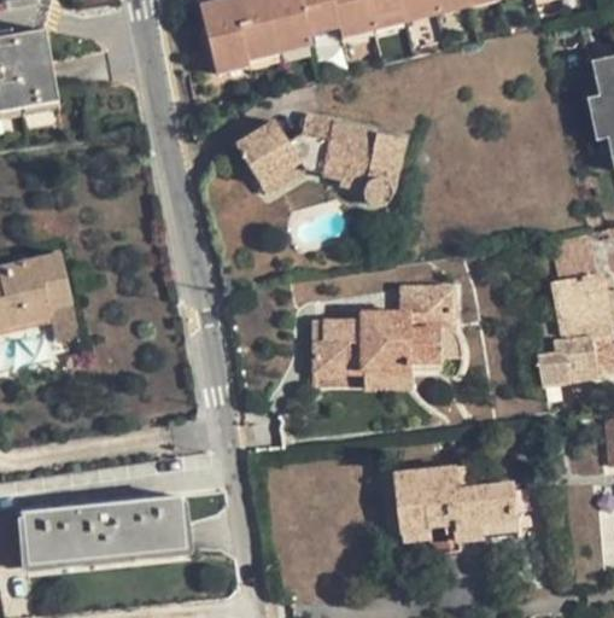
[(211,0),(192,5),(193,12),(215,7),(212,0),(211,0)]
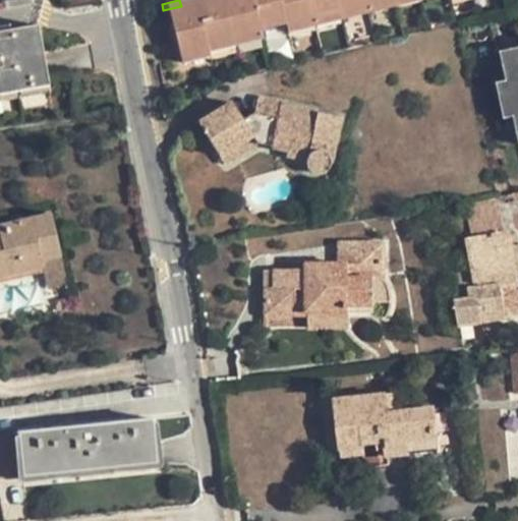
[(163,10),(173,56),(202,50),(200,43),(189,0),(179,0),(181,6),(163,10)]
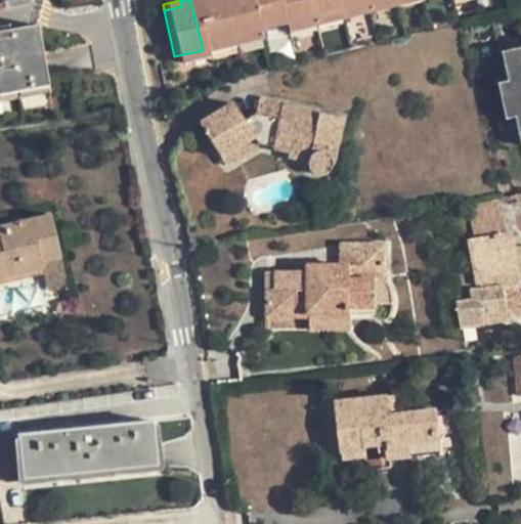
[(200,0),(190,0),(202,43),(227,37),(218,0),(209,0),(201,2),(200,0)]
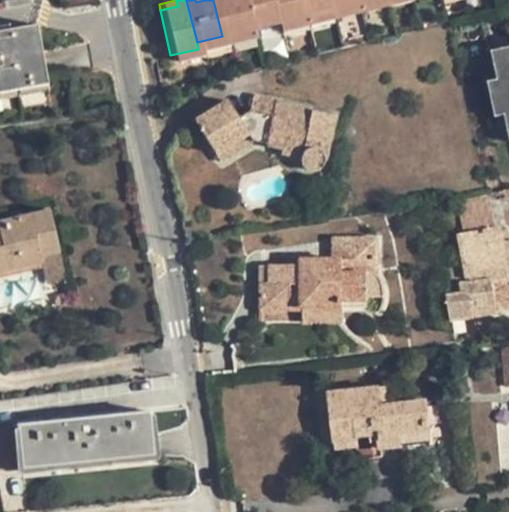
[(213,0),(222,36),(249,29),(243,0),(213,0)]
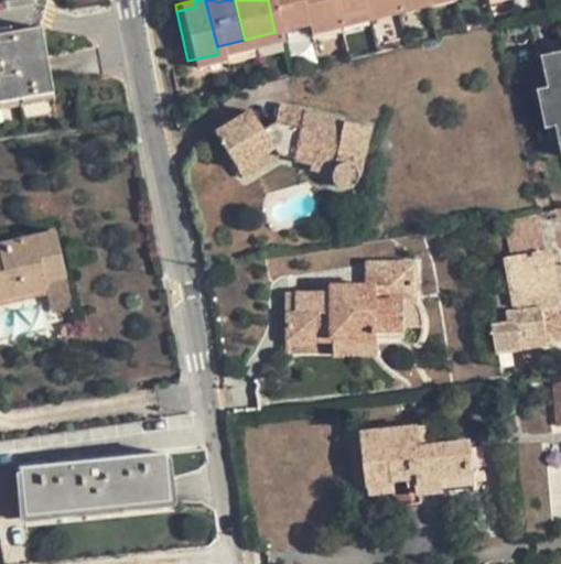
[(268,0),(274,32),(302,25),(295,0),(268,0)]
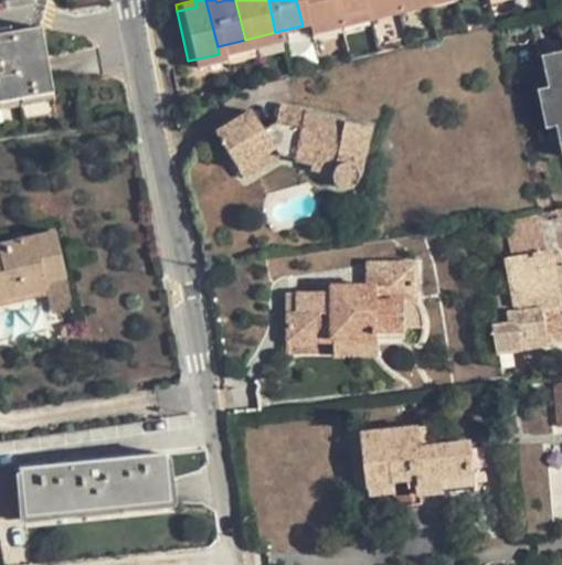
[(296,0),(303,25),(330,19),(325,0),(296,0)]
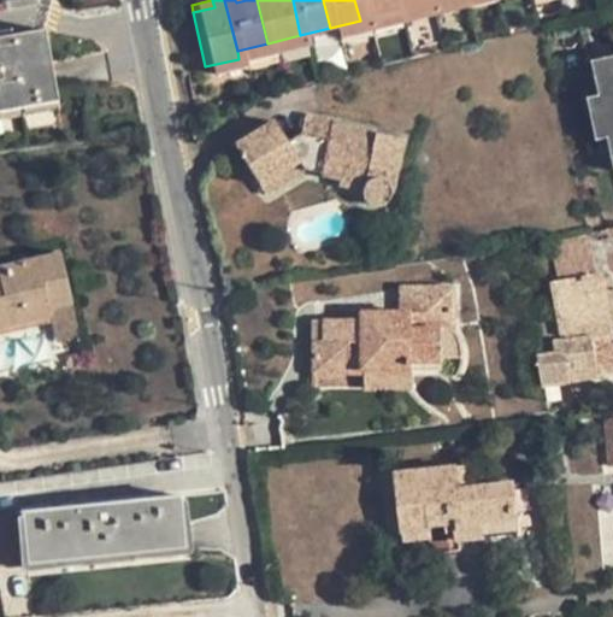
[(354,0),(360,21),(394,11),(390,0),(354,0)]
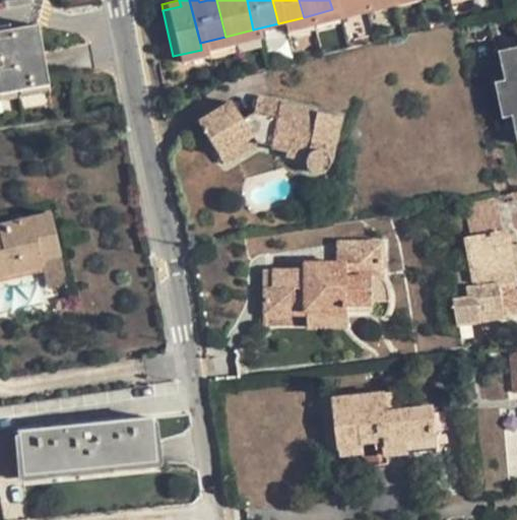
[(329,0),(332,9),(358,3),(357,0),(329,0)]
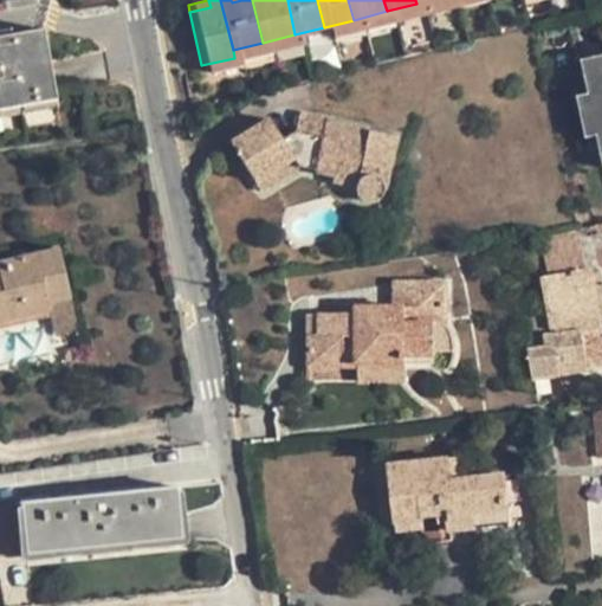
[(419,13),(451,5),(448,0),(434,0),(416,4),(419,13)]
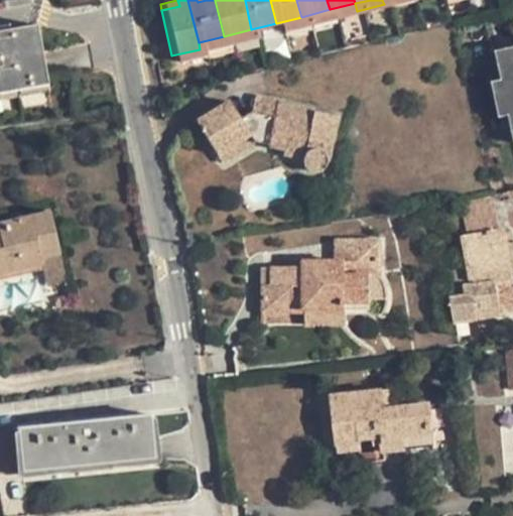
[(332,17),(357,11),(355,3),(330,9),(332,17)]
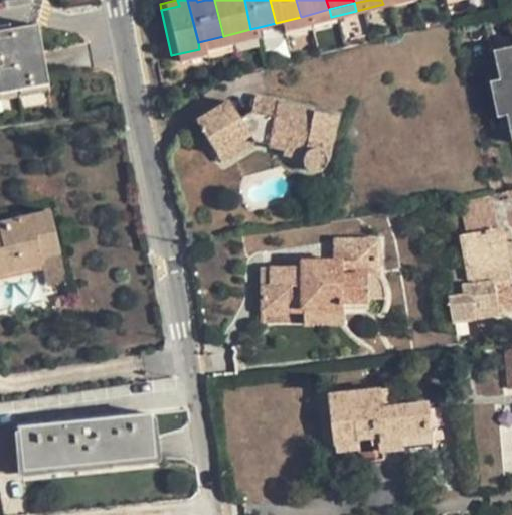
[(303,24),(331,17),(329,9),(301,17),(303,24)]
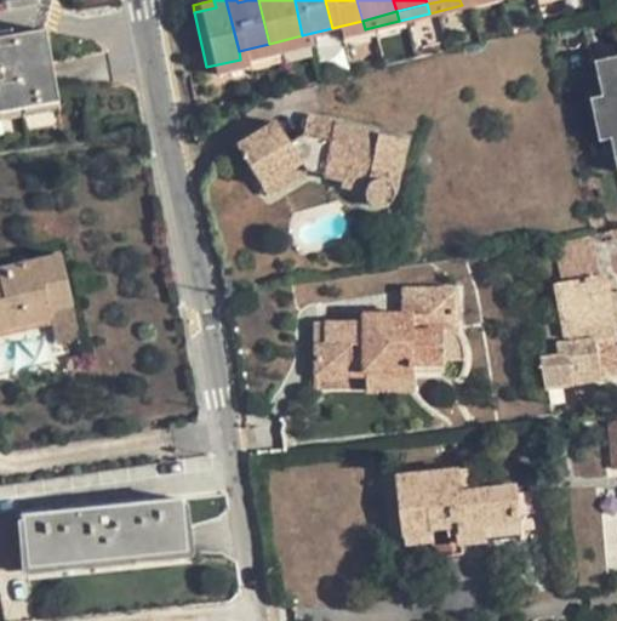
[(340,35),(365,29),(363,21),(332,28),(336,35),(340,35)]
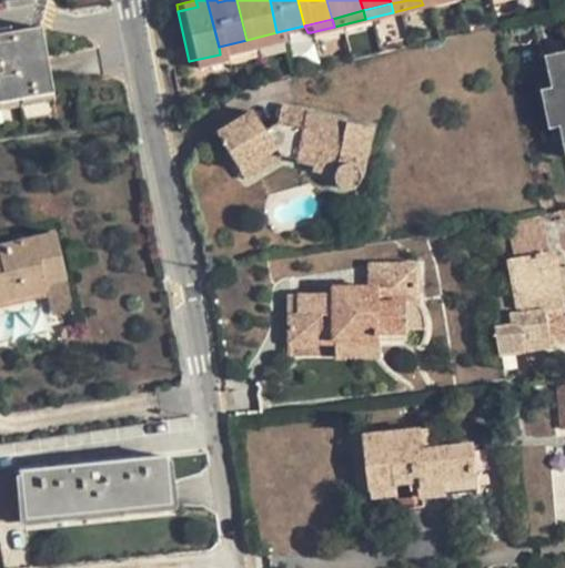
[(0,100),(51,91),(39,26),(0,32),(0,100)]
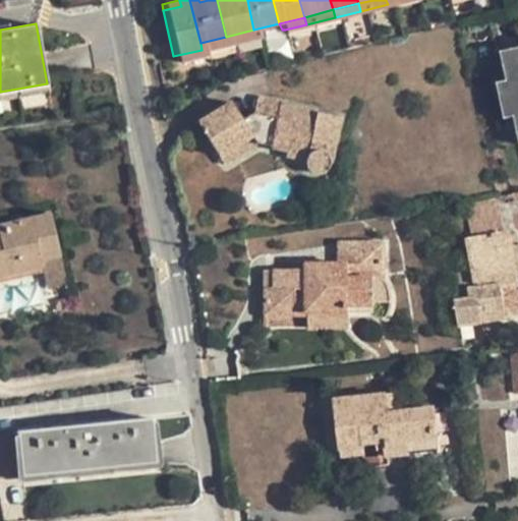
[(255,37),(253,30),(226,37),(227,44),(255,37)]
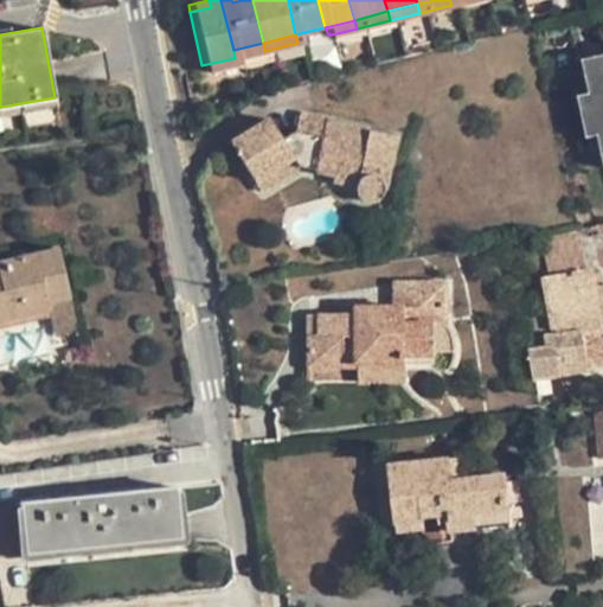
[(235,58),(264,51),(263,43),(233,50),(235,58)]
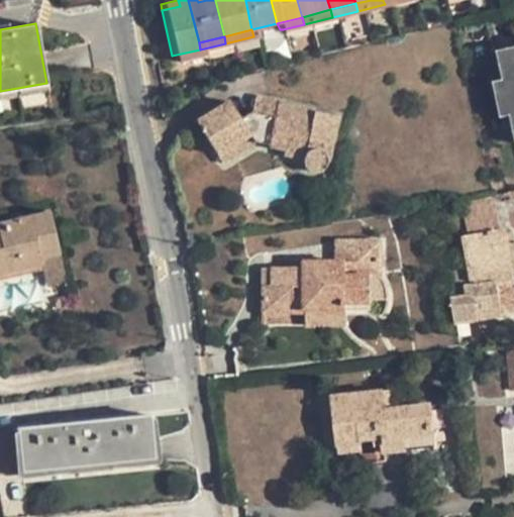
[(501,82),(509,117),(512,133),(513,132),(513,47),(506,49),(513,79),(501,82)]
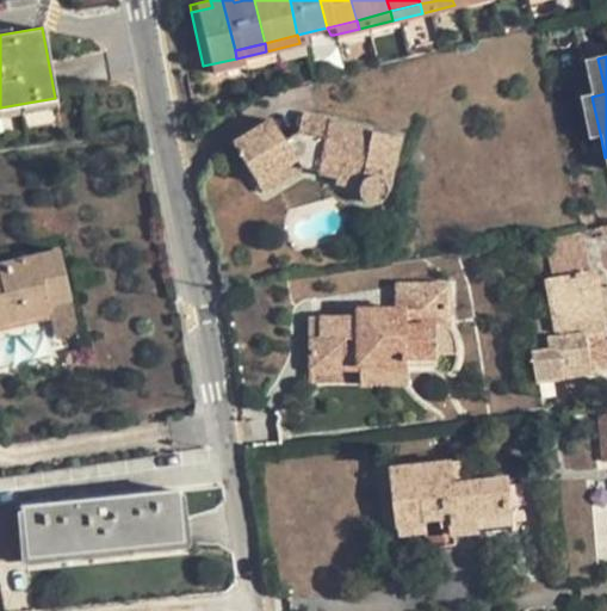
[(237,67),(236,59),(203,66),(205,73),(237,67)]
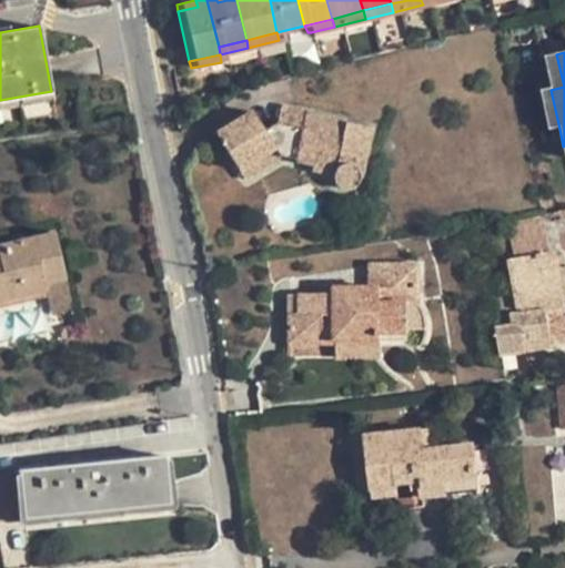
[(548,131),(560,129),(551,90),(538,91),(548,131)]
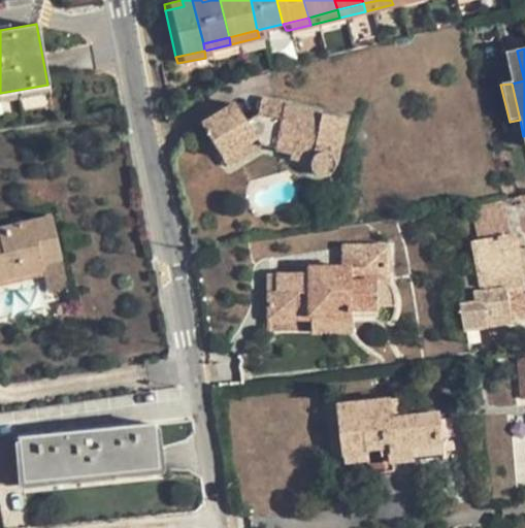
[(264,97),(260,114),(284,120),(287,105),(288,102),(264,97)]
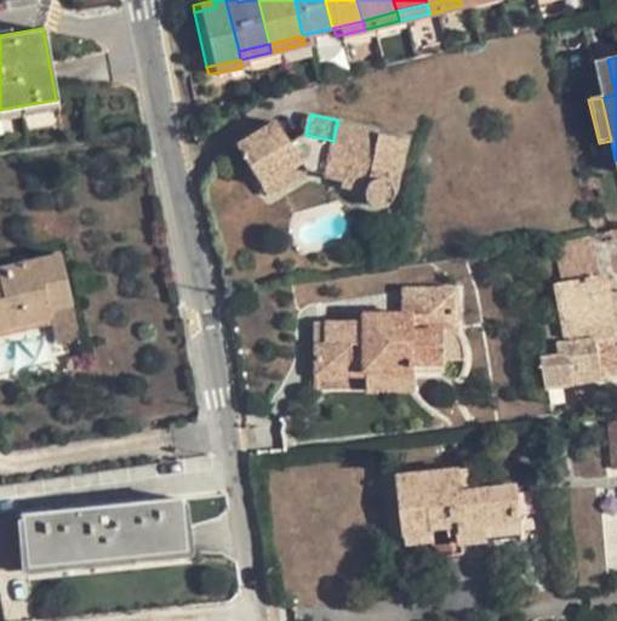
[(304,164),(309,171),(340,178),(338,183),(360,188),(364,199),(370,203),(376,204),(384,204),(390,201),(395,195),(396,191),(406,140),(337,124),(333,141),(306,135),(292,143),(281,121),(239,146),(263,187),(304,164)]
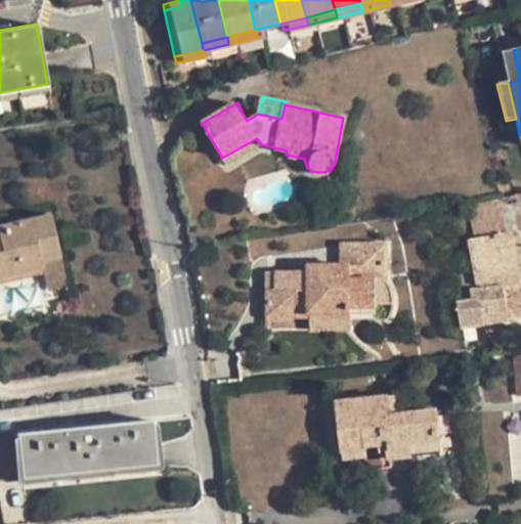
[(226,166),(261,144),(257,138),(222,158),(226,166)]
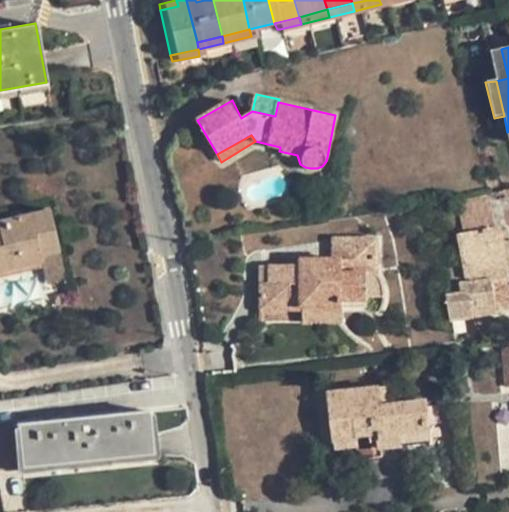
[(455,199),(459,233),(493,229),(490,193),(455,199)]
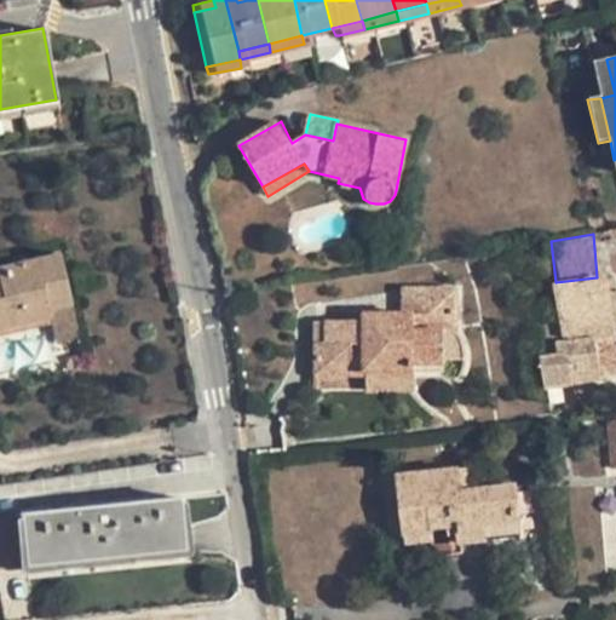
[(0,325),(51,315),(47,308),(70,303),(58,252),(0,264),(0,325)]
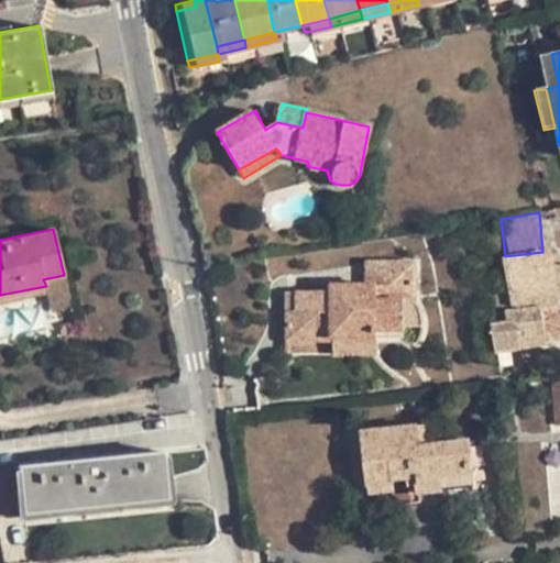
[(542,342),(544,334),(540,307),(559,307),(552,250),(542,252),(505,256),(498,256),(503,289),(489,291),(492,323),(489,324),(491,348),(542,342)]
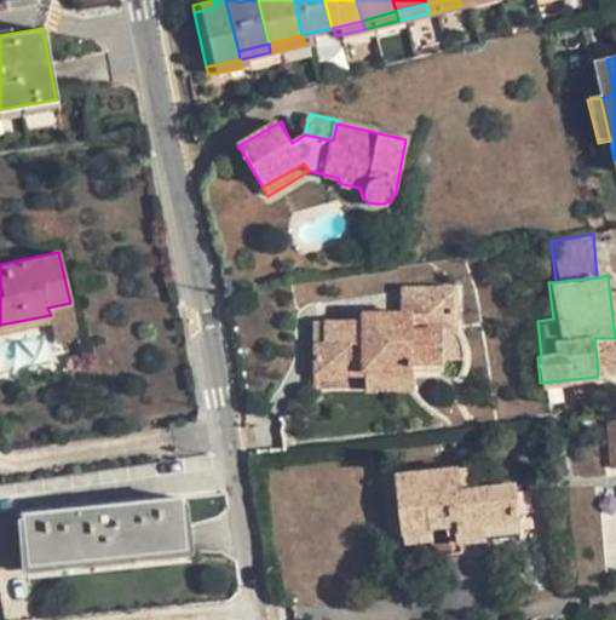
[(444,359),(459,360),(448,285),(402,283),(402,311),(361,310),(361,320),(323,320),(323,340),(312,342),(314,375),(362,377),(363,372),(412,372),(413,362),(444,362),(444,359)]
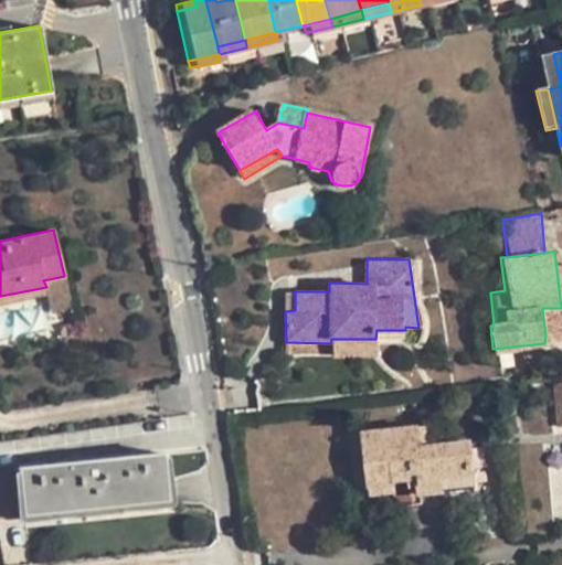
[(417,259),(409,259),(419,328),(423,328),(421,309),(416,301),(417,259)]
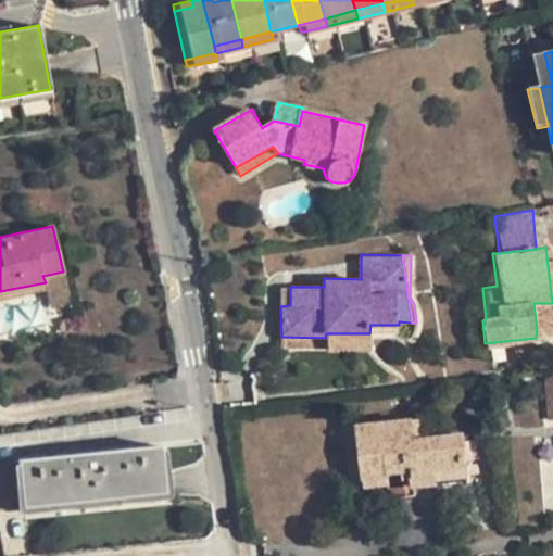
[(68,302),(63,272),(42,276),(46,282),(51,305),(68,302)]
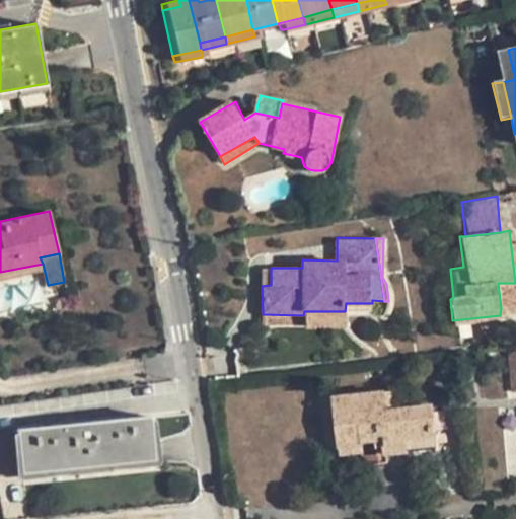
[(262,268),(262,286),(271,285),(271,268),(262,268)]
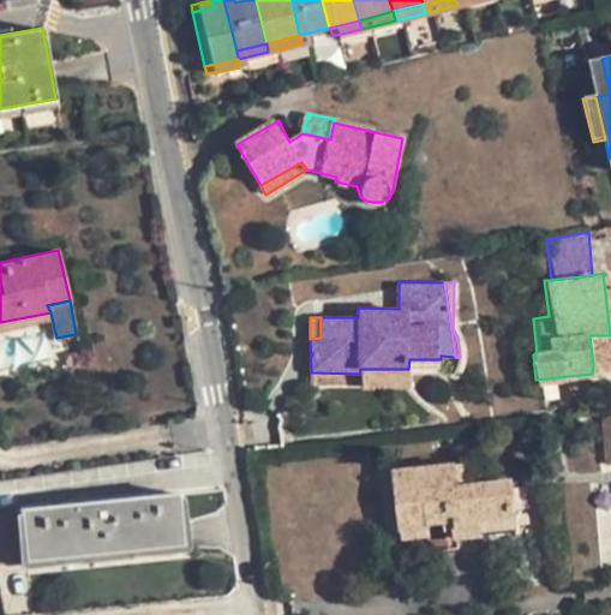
[(610,334),(610,335),(589,335),(593,365),(610,364),(610,334)]
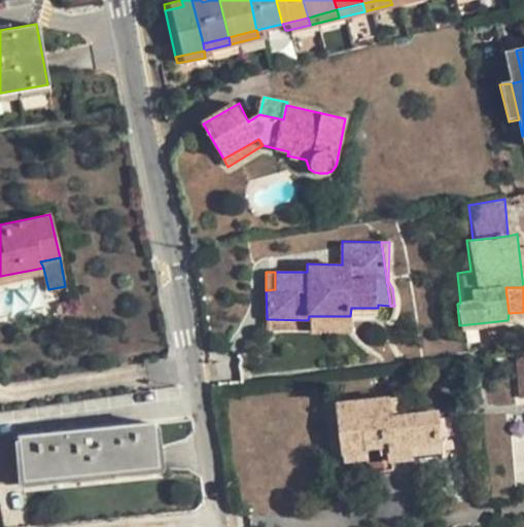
[(351,330),(350,316),(309,316),(308,320),(308,330),(351,330)]
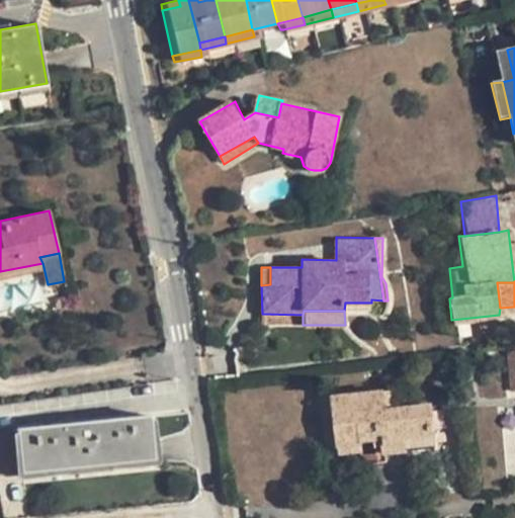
[(434,449),(430,406),(384,411),(382,392),(331,397),(337,454),(360,452),(359,445),(380,443),(381,455),(434,449)]
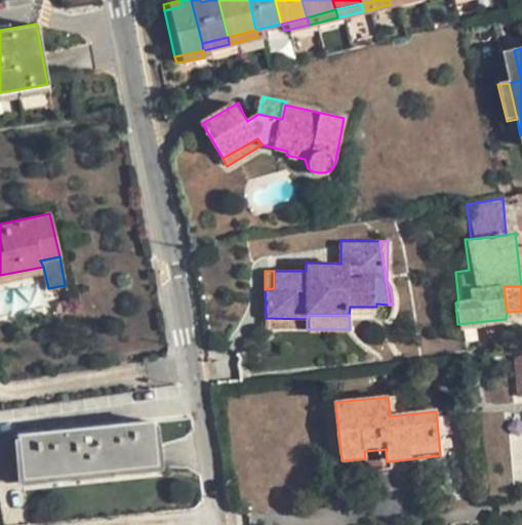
[(18,438),(23,481),(157,467),(151,423),(18,438)]
